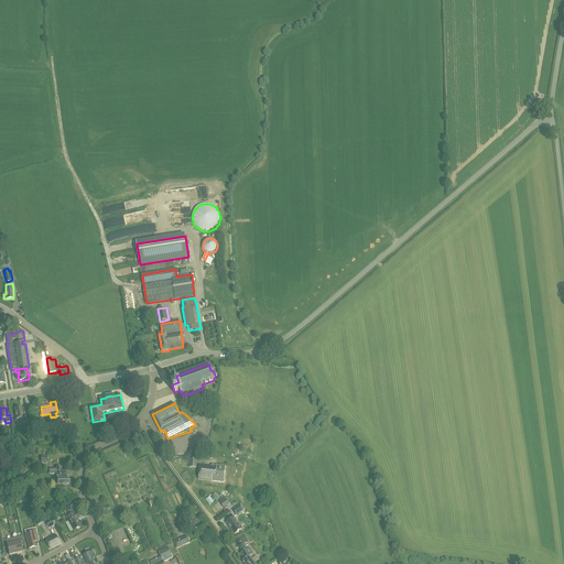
[(14,409),(15,414),(17,420),(21,419),(22,423),(29,422),(26,414),(23,415),(23,414),(22,408),(14,409)]
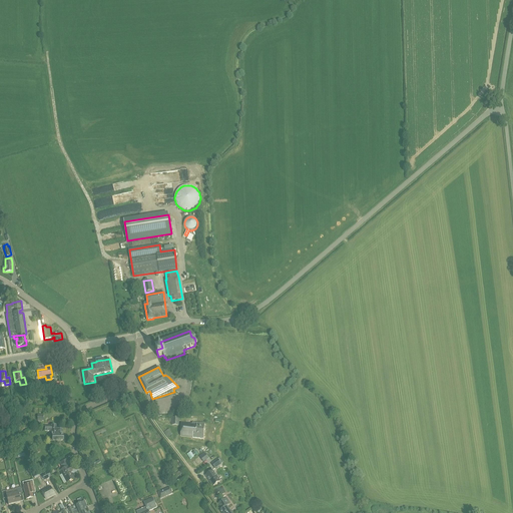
[(180,436),(203,438),(205,424),(197,423),(197,424),(181,422),(180,436)]
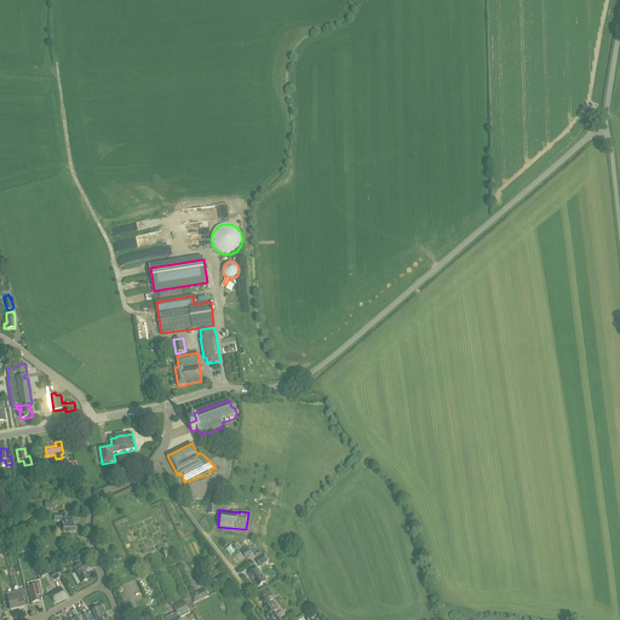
[(61,528),(61,533),(78,533),(78,527),(76,527),(76,520),(70,520),(70,516),(68,516),(68,515),(63,515),(55,515),(55,521),(63,521),(63,528),(61,528)]
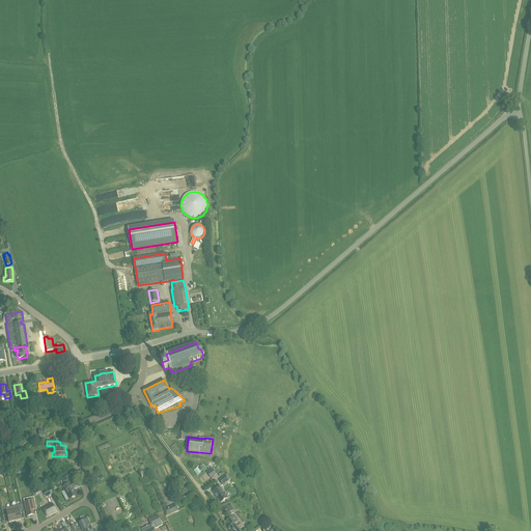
[(20,473),(20,474),(25,473),(26,476),(28,475),(26,467),(19,469),(20,473)]
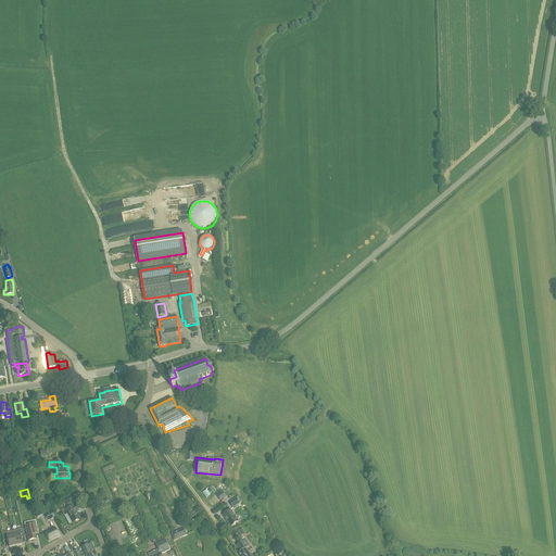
[(76,512),(79,509),(76,504),(74,500),(72,500),(70,496),(64,500),(68,508),(65,509),(73,522),(80,518),(76,512)]
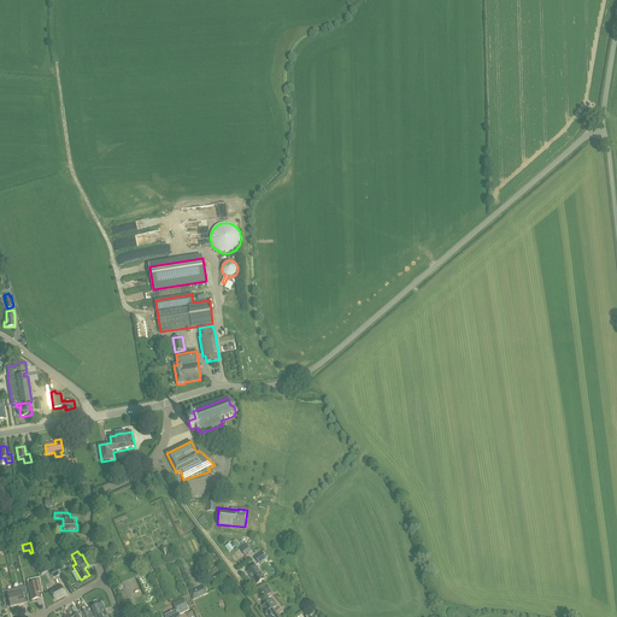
[(254,558),(258,563),(265,558),(262,552),(254,558)]
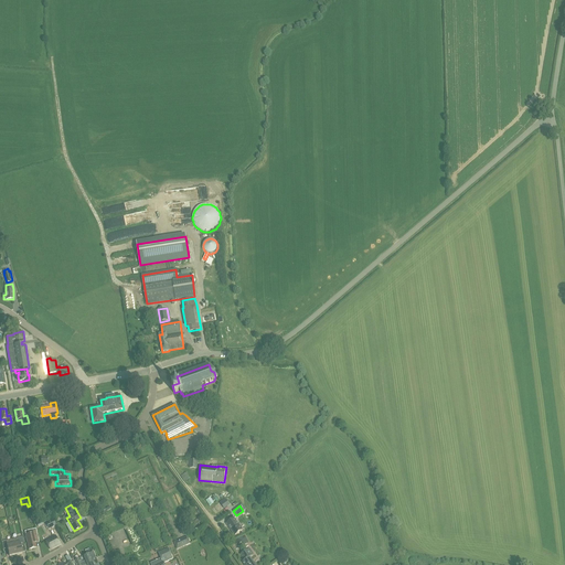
[(227,523),(230,525),(227,526),(235,535),(243,530),(234,518),(227,523)]
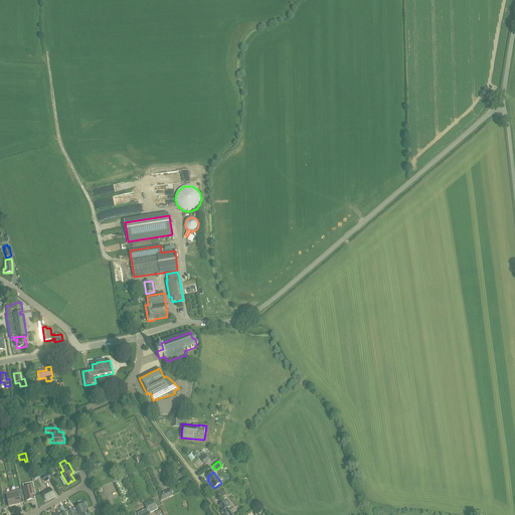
[(41,476),(44,482),(50,479),(47,473),(41,476)]
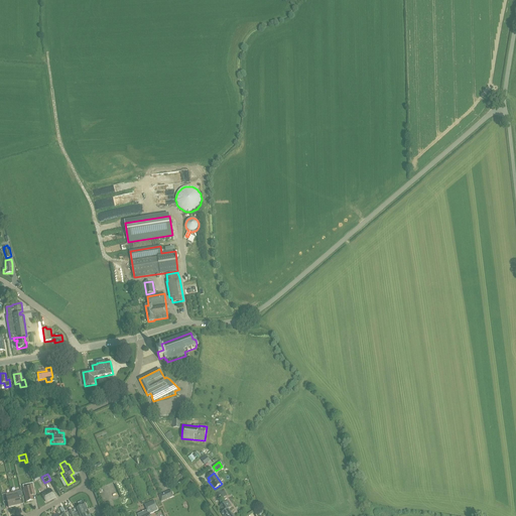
[(27,491),(24,492),(26,501),(33,500),(31,494),(35,493),(32,484),(26,486),(27,491)]
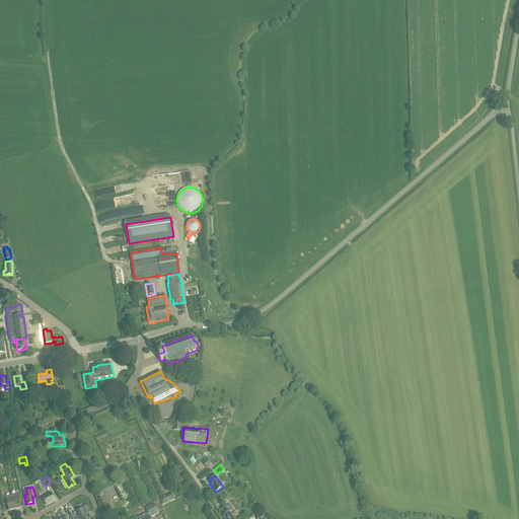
[(42,496),(46,504),(55,499),(51,492),(42,496)]
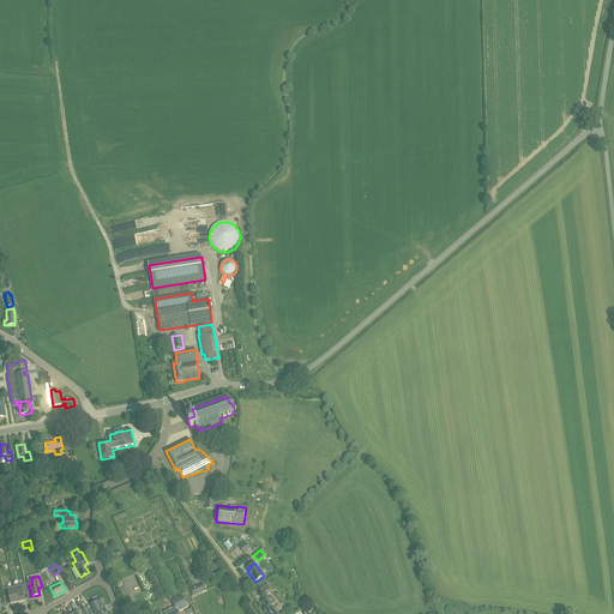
[(253,593),(264,589),(269,587),(266,582),(252,588),(253,593)]
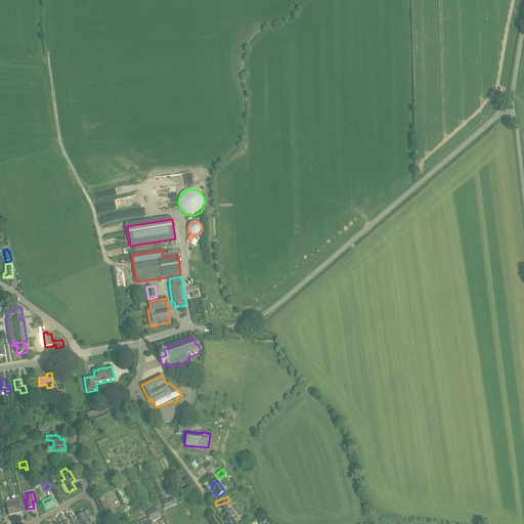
[(20,497),(11,499),(12,504),(14,514),(20,513),(19,506),(23,505),(20,497)]
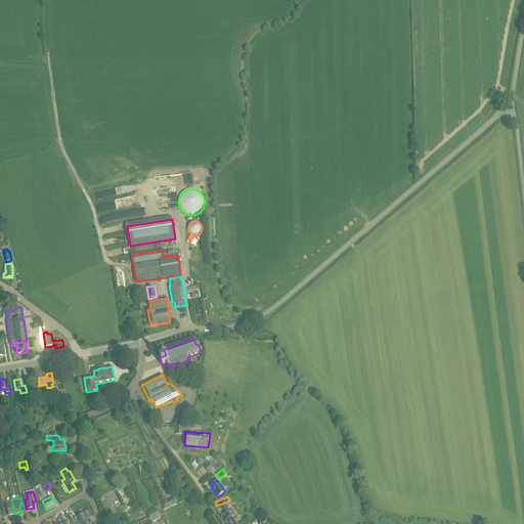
[(174,498),(162,504),(165,510),(176,505),(174,498)]
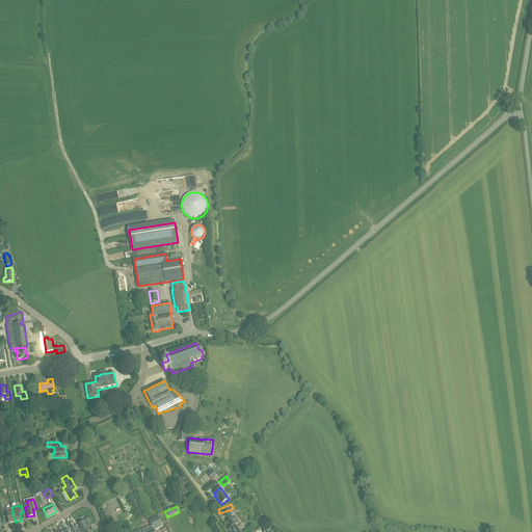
[(11,507),(2,510),(3,517),(7,516),(8,524),(15,522),(12,511),(11,507)]
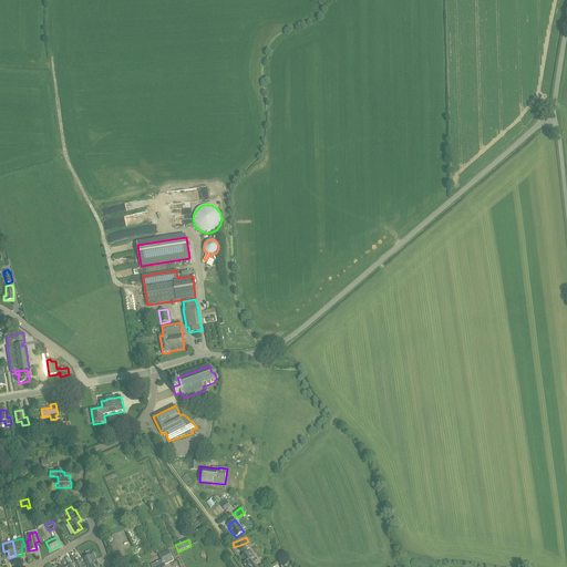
[(165,566),(165,565),(168,564),(174,562),(169,550),(158,555),(162,562),(152,566),(165,566)]
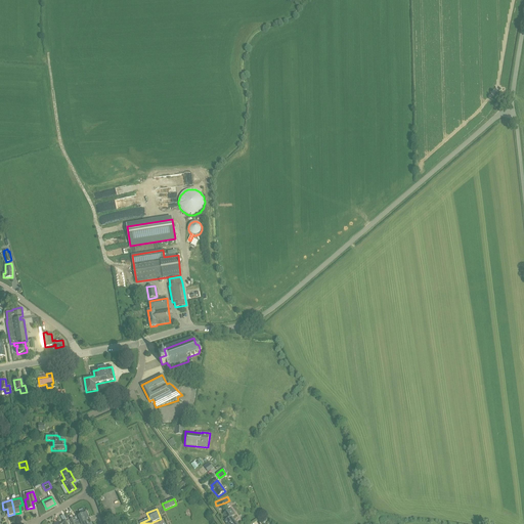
[(223,514),(226,519),(225,521),(226,523),(237,523),(232,517),(234,515),(229,510),(223,514)]
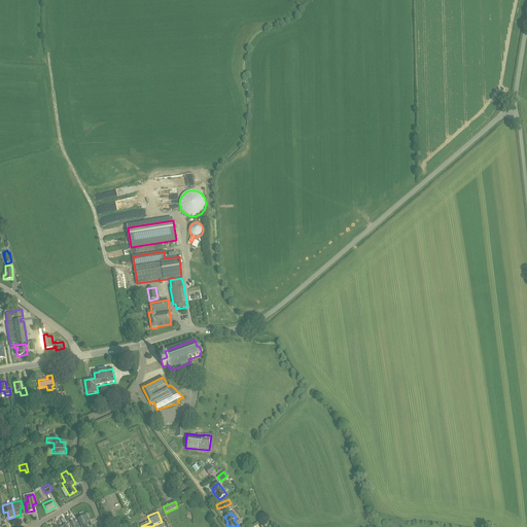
[(78,519),(79,521),(79,523),(75,525),(75,526),(80,526),(86,525),(85,524),(88,523),(88,522),(90,521),(88,515),(78,519)]
